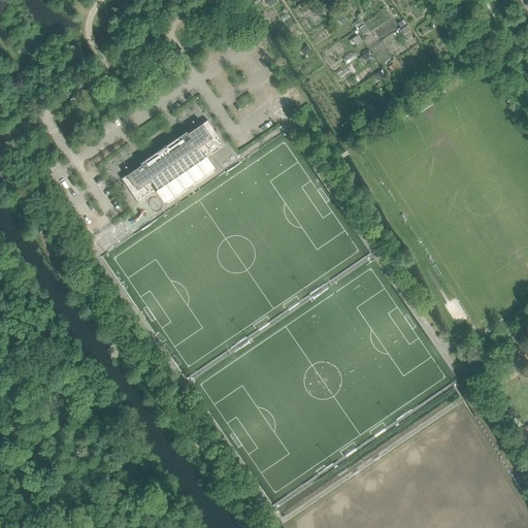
[(444,20),(451,15),(447,10),(440,14),(444,20)]
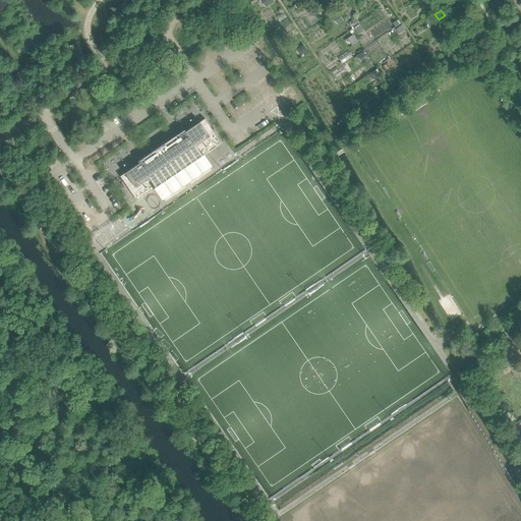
[(337,13),(332,17),(337,24),(342,20),(337,13)]
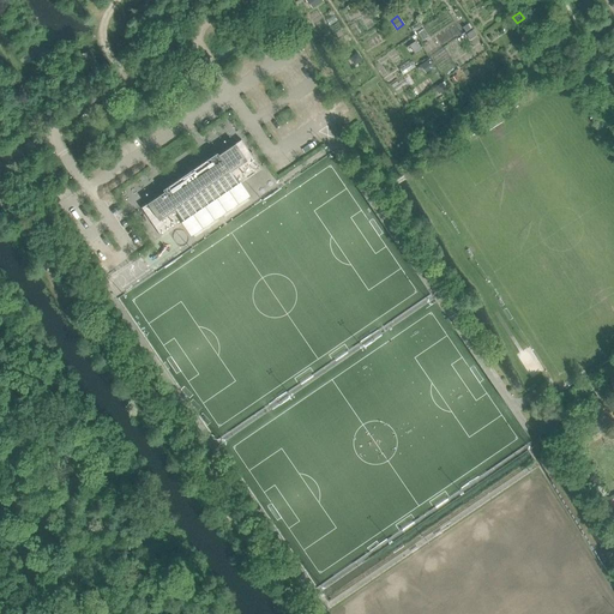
[(539,36),(535,29),(527,35),(530,41),(539,36)]
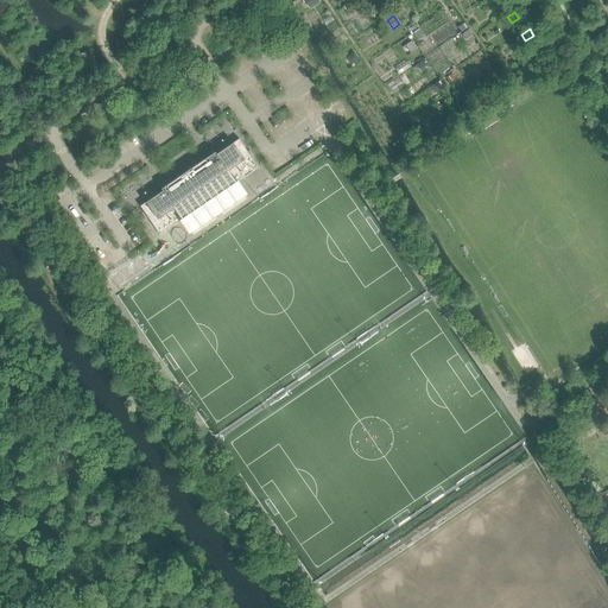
[(341,31),(335,35),(340,43),(346,39),(341,31)]
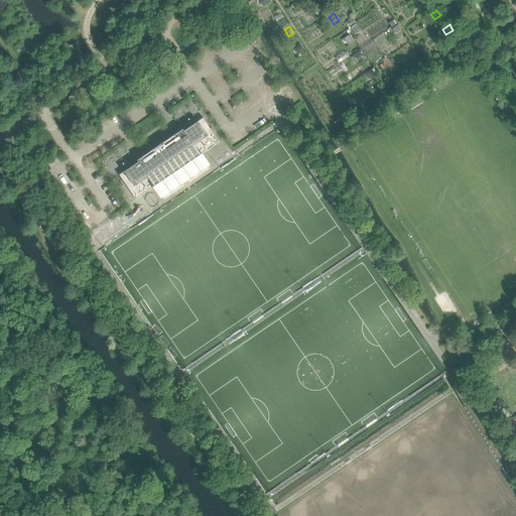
[(349,45),(354,41),(350,34),(344,38),(349,45)]
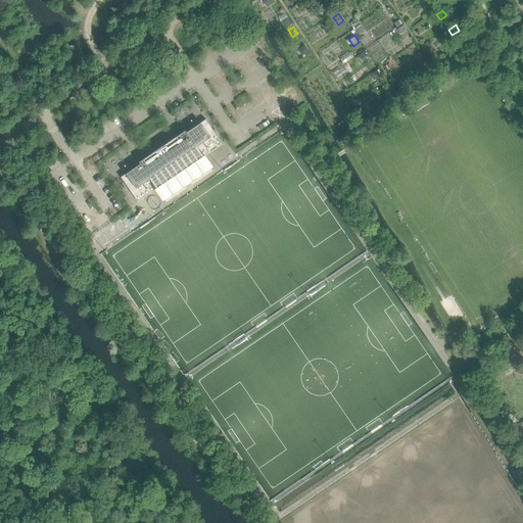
[(296,50),(300,56),(306,52),(302,46),(296,50)]
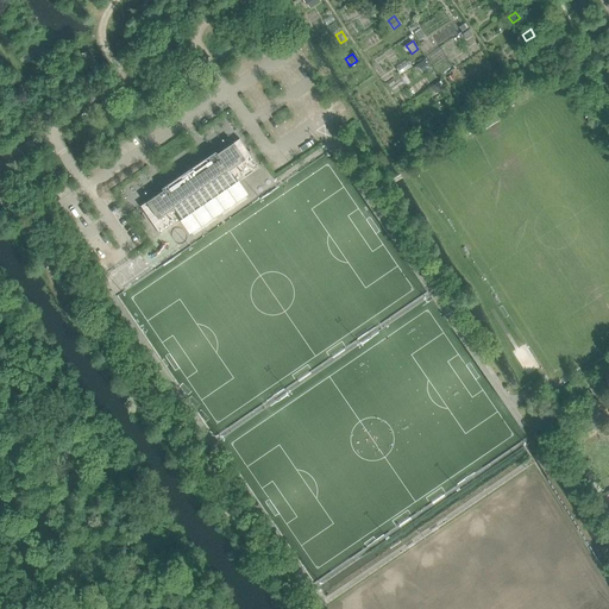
[(424,61),(418,66),(422,73),(428,69),(424,61)]
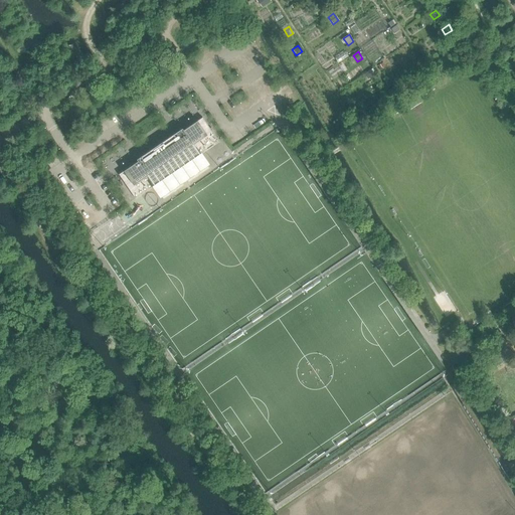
[(376,76),(371,69),(366,73),(371,79),(376,76)]
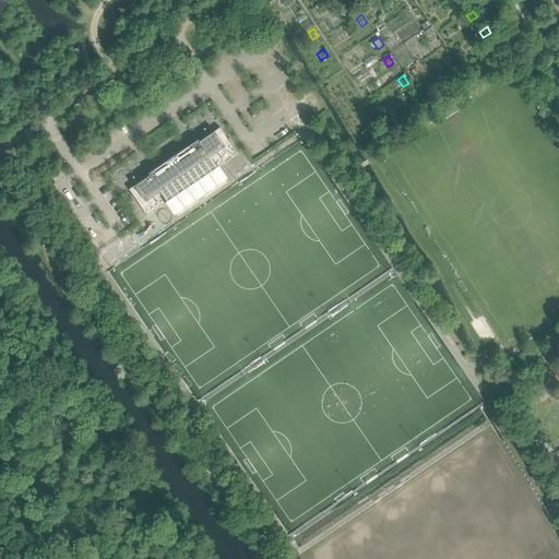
[(133,187),(129,189),(146,216),(167,202),(190,186),(194,183),(217,168),(237,154),(219,128),(199,142),(187,150),(189,152),(163,170),(161,167),(150,175),(133,187)]
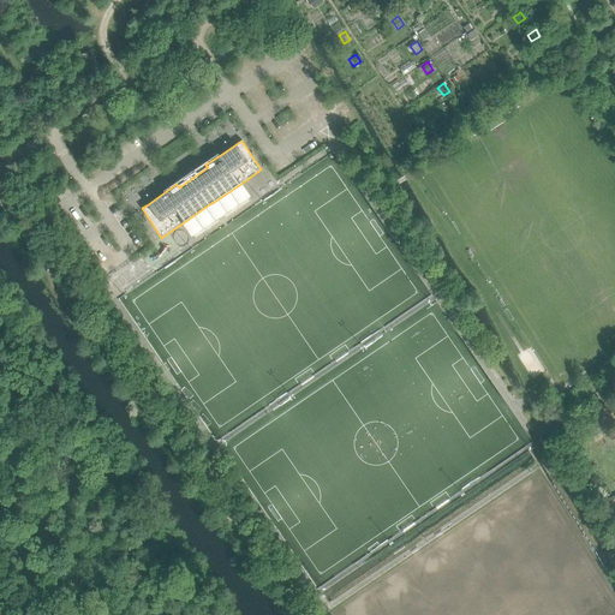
[(603,411),(592,417),(603,433),(613,427),(603,411)]
